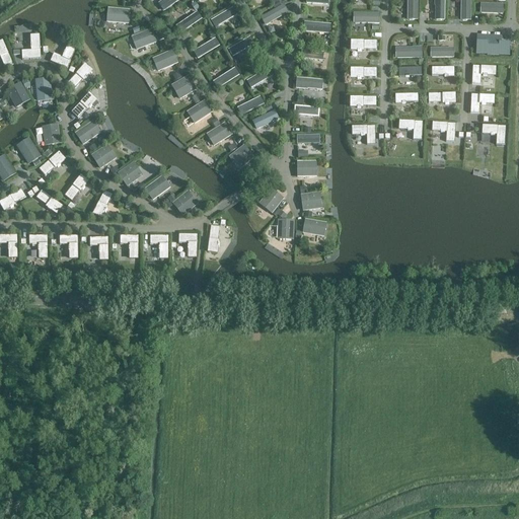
[(163,0),(158,3),(164,11),(180,0),(163,0)]
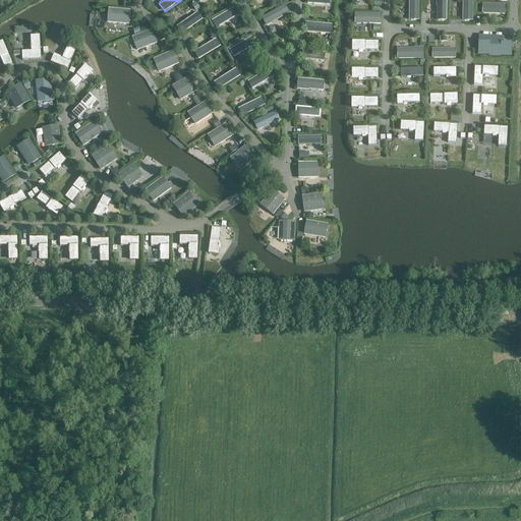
[(409,0),(410,20),(419,20),(418,0),(409,0)]
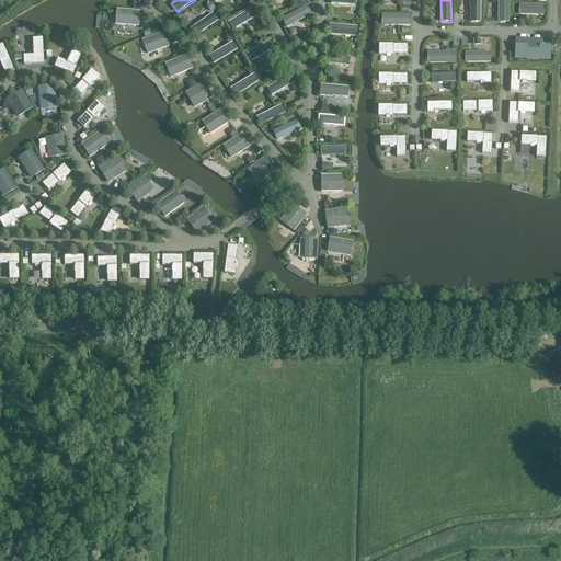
[(470,0),(471,22),(481,22),(481,0),(470,0)]
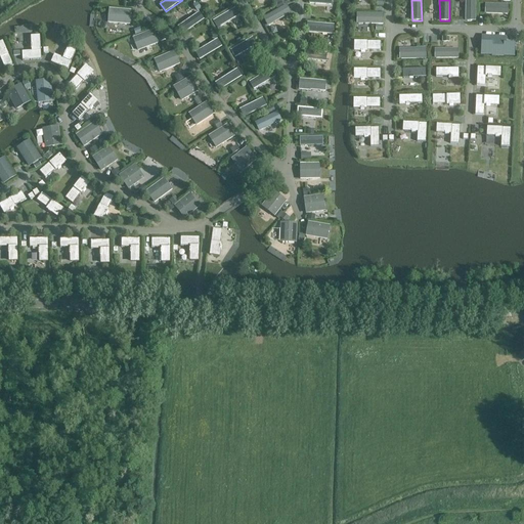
[(465,0),(466,22),(475,22),(475,0),(465,0)]
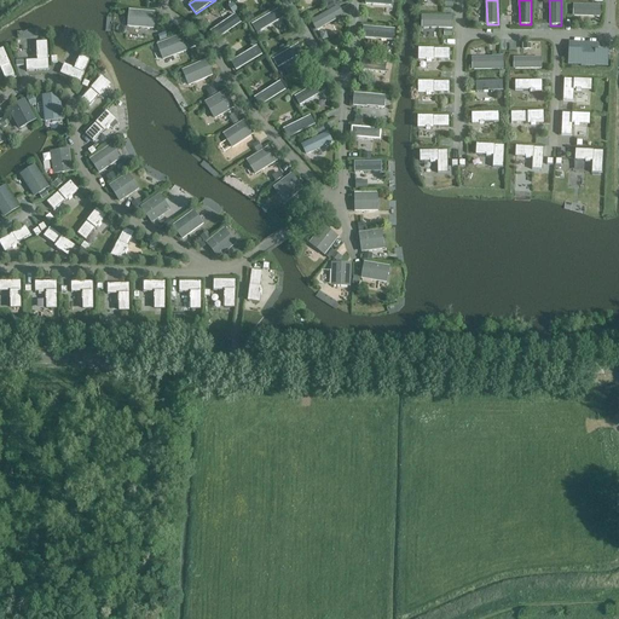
[(574,17),(600,18),(601,6),(574,5),(574,17)]
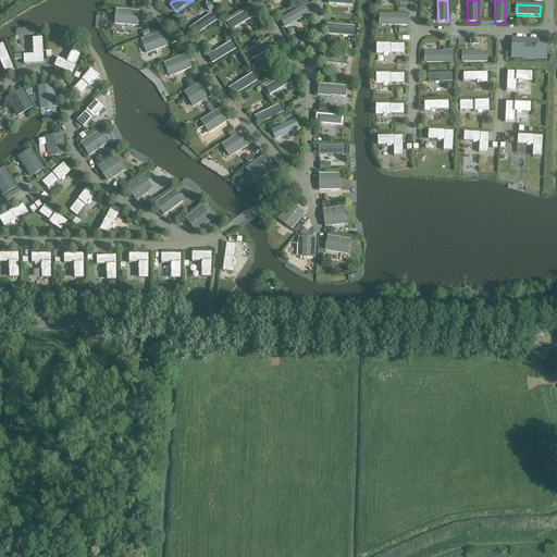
[(304,5),(281,21),(286,28),(309,14),(304,5)]
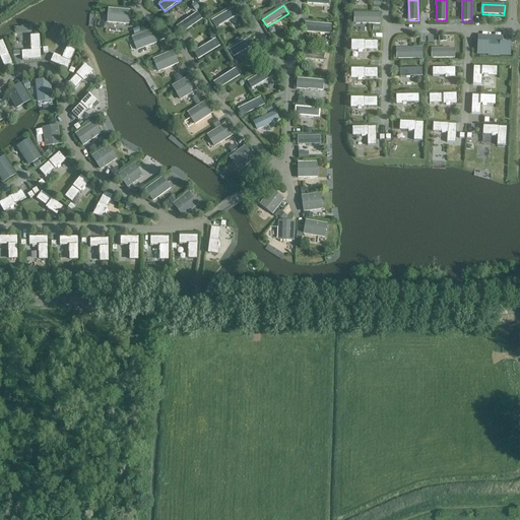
[(235,8),(211,21),(216,29),(239,16),(235,8)]
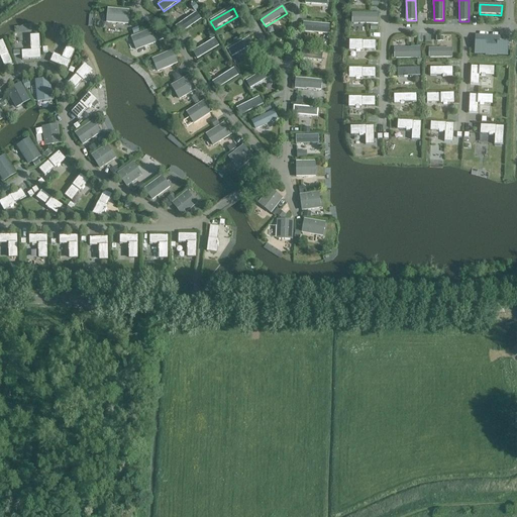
[(107,22),(127,24),(128,11),(108,9),(107,22)]
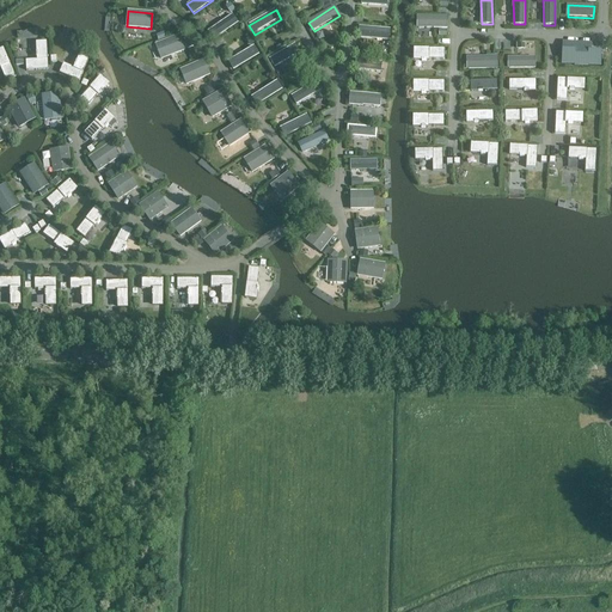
[(252,20),(248,13),(242,17),(246,25),(252,20)]
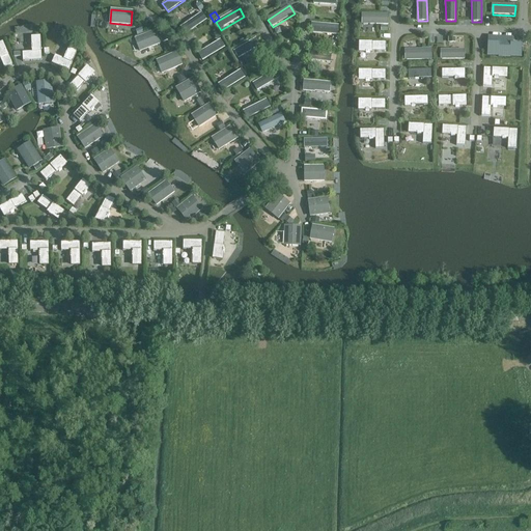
[(202,12),(180,28),(186,35),(207,21),(202,12)]
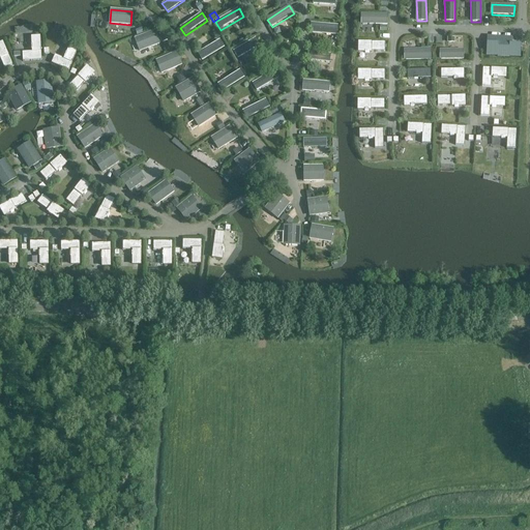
[(360,24),(387,25),(388,13),(361,13),(360,24)]
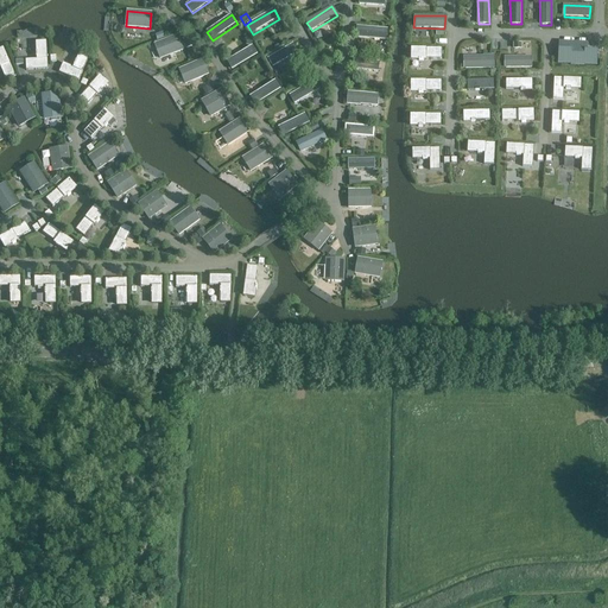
[(356,27),(356,37),(387,39),(388,30),(356,27)]
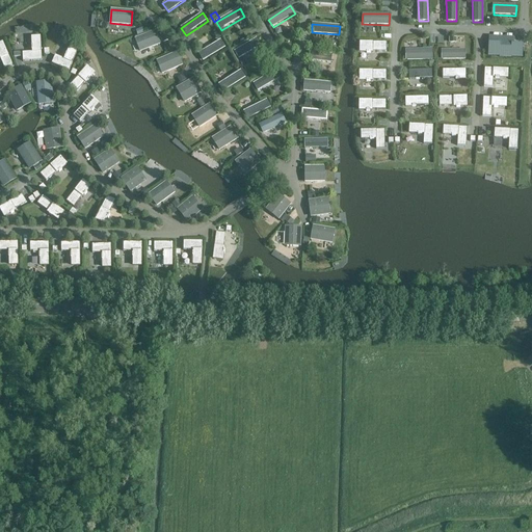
[(139,52),(160,44),(155,31),(135,40),(139,52)]
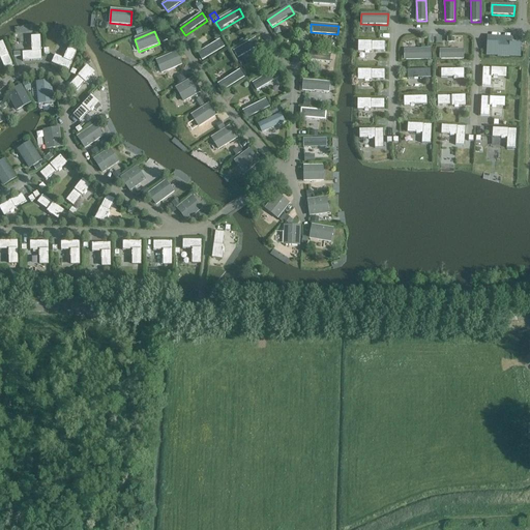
[(213,35),(217,41),(223,38),(218,32),(213,35)]
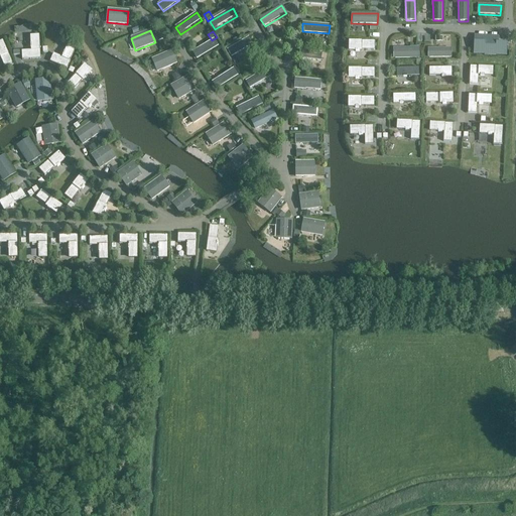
[(33,49),(22,50),(23,59),(43,58),(41,35),(32,36),(33,49)]
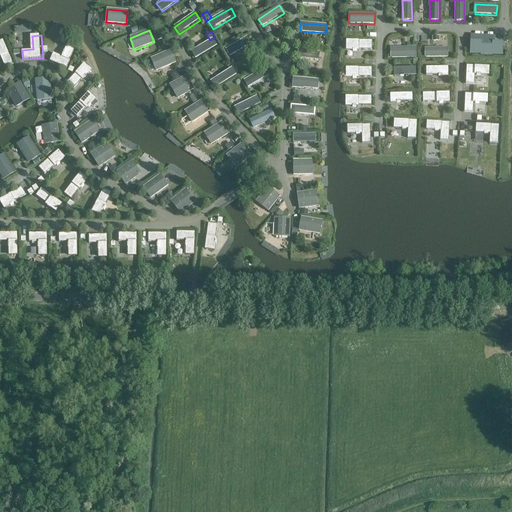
[(479,35),(479,36),(479,41),(470,41),(469,53),(480,53),(480,54),(492,55),(492,54),(503,55),(503,43),(494,42),(495,36),(479,35)]
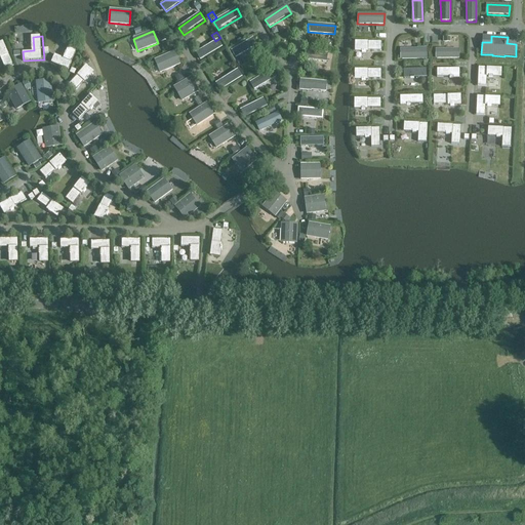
[(253,38),(231,50),(235,58),(258,46),(253,38)]
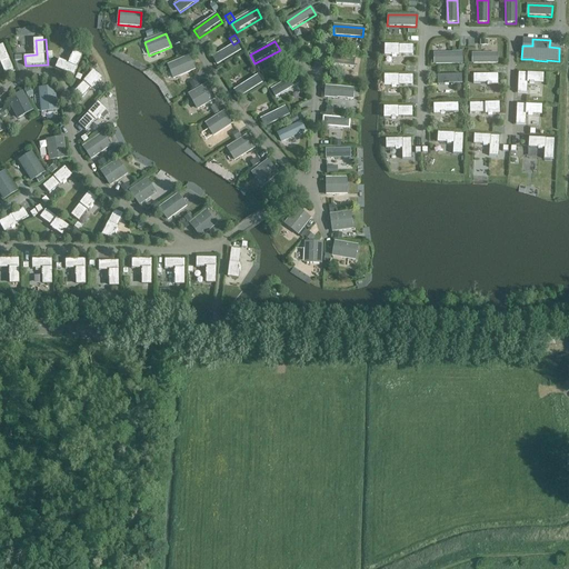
[(237,42),(212,57),(217,66),(241,51),(237,42)]
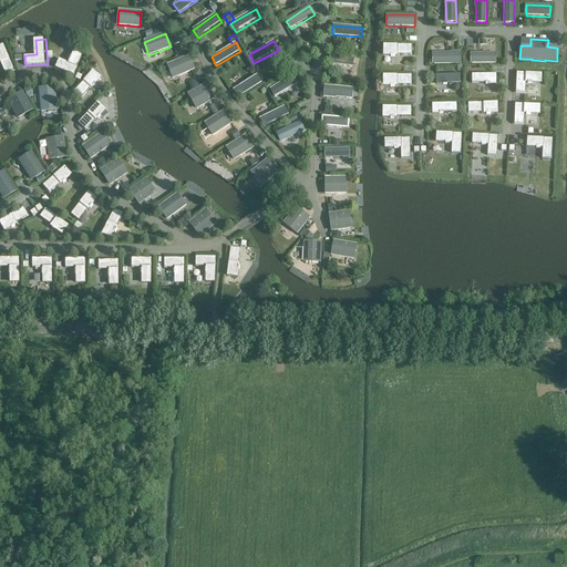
[(0,45),(0,59),(7,73),(14,70),(3,44),(0,45)]
